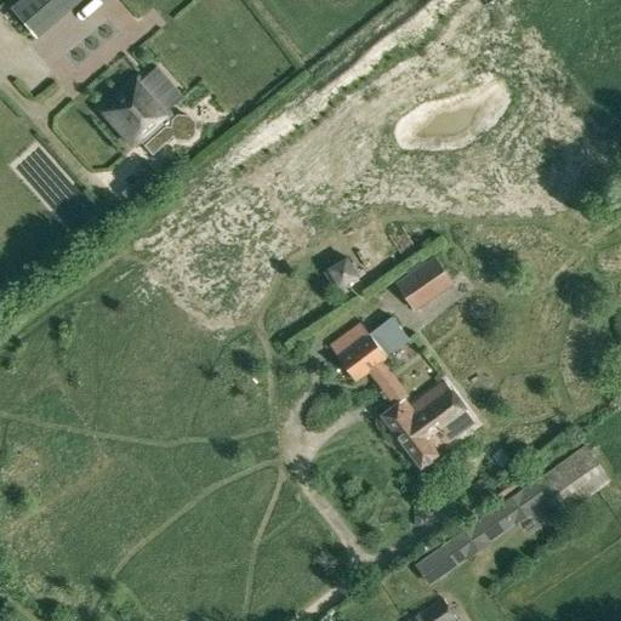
[(50,45),(92,5),(86,0),(49,0),(27,21),(50,45)]
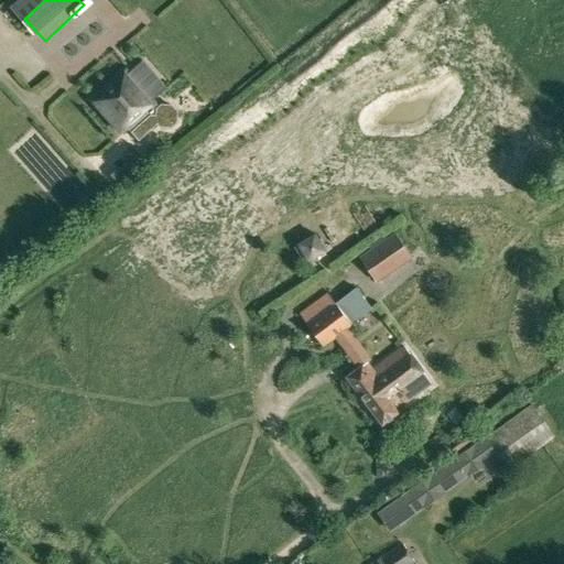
[(127,126),(138,140),(158,123),(160,126),(170,127),(176,121),(176,111),(171,105),(161,104),(159,106),(127,69),(93,98),(120,131),(127,126)]
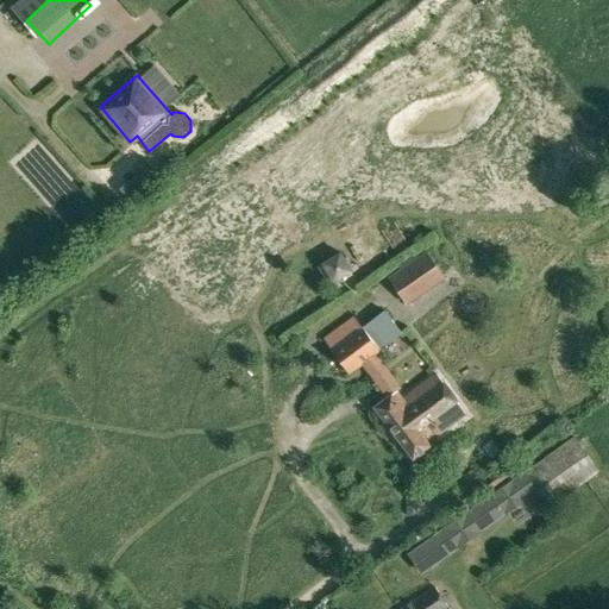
[(140,169),(120,188),(129,198),(149,179),(140,169)]
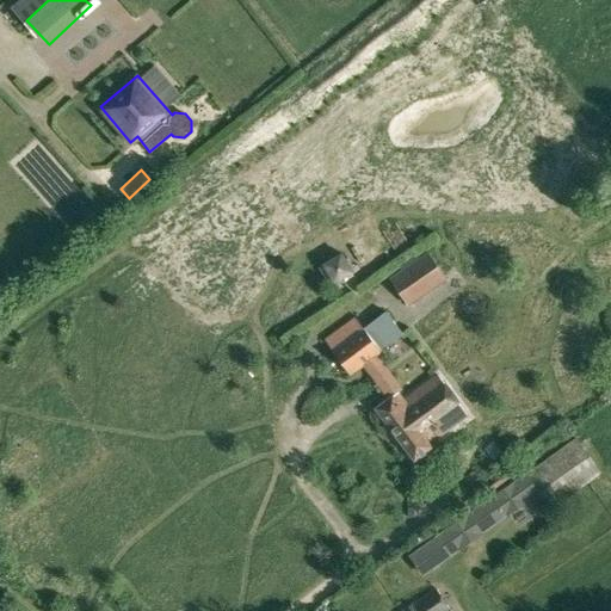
[(321,263),(334,284),(355,271),(341,251),(321,263)]
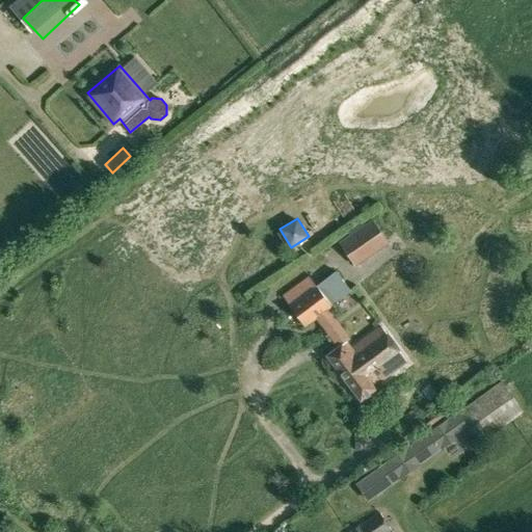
[(338,242),(354,266),(389,243),(371,219),(338,242)]
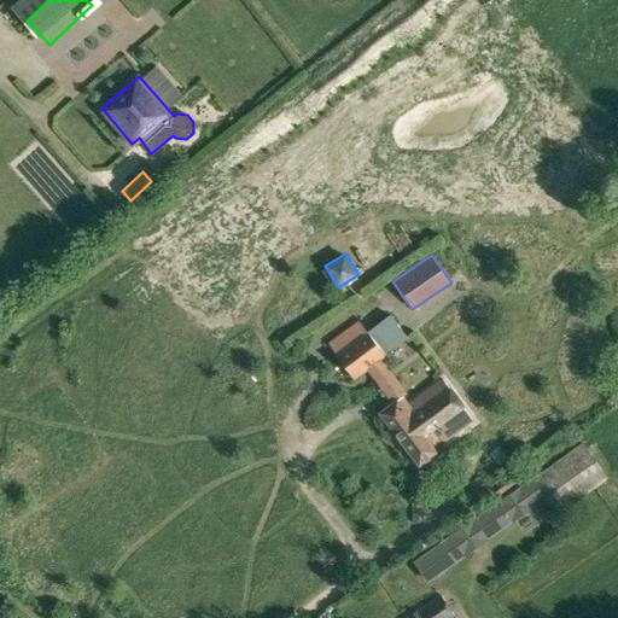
[(355,379),(368,369),(382,359),(386,356),(384,354),(407,337),(390,315),(368,332),(359,320),(328,343),(355,379)]
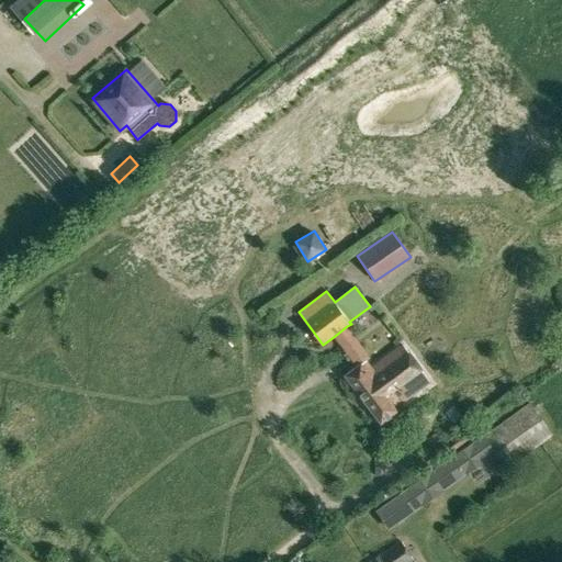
[(347,326),(335,336),(358,366),(346,375),(381,423),(396,411),(394,408),(429,381),(402,344),(371,367),(366,360),(370,357),(347,326)]
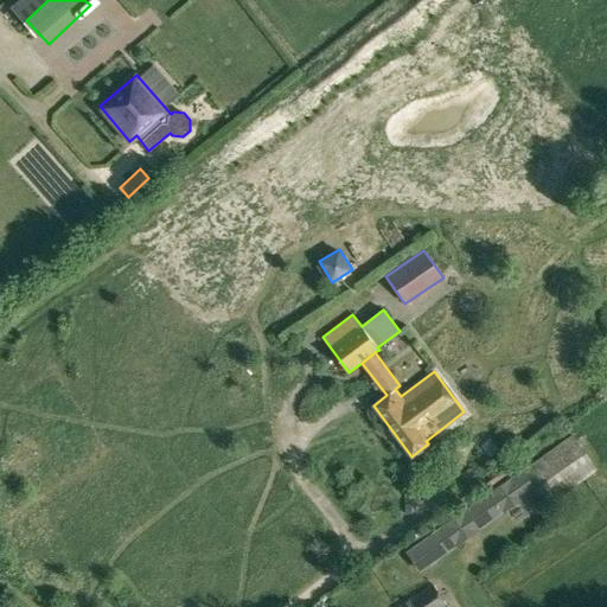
[(572,434),(522,470),(536,490),(547,505),(596,470),(572,434)]
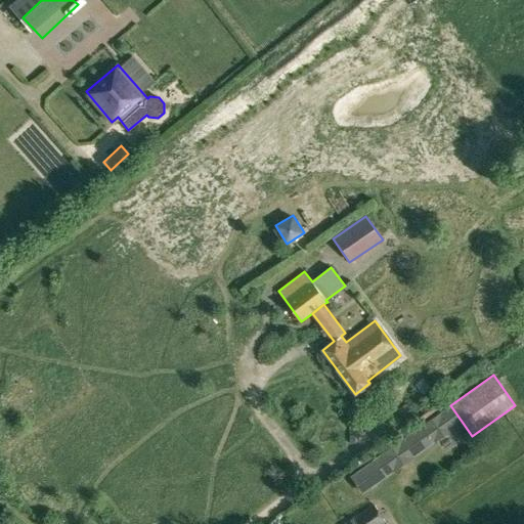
[(389,427),(398,438),(419,421),(404,404),(397,411),(401,416),(389,427)]
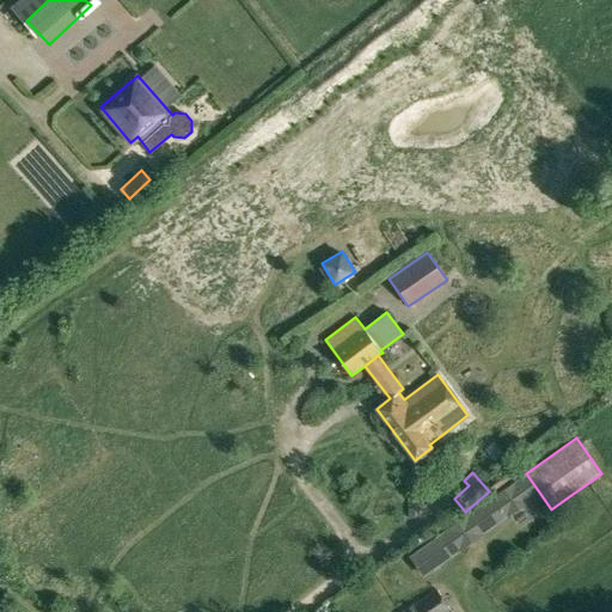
[(530,502),(515,482),(466,515),(481,536),(530,502)]
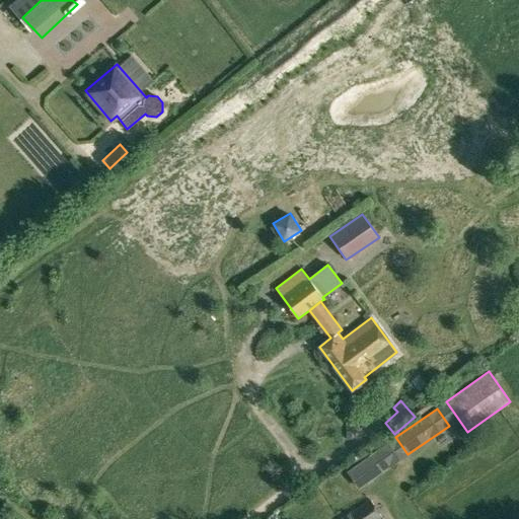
[(369,456),(347,471),(359,489),(381,473),(369,456)]
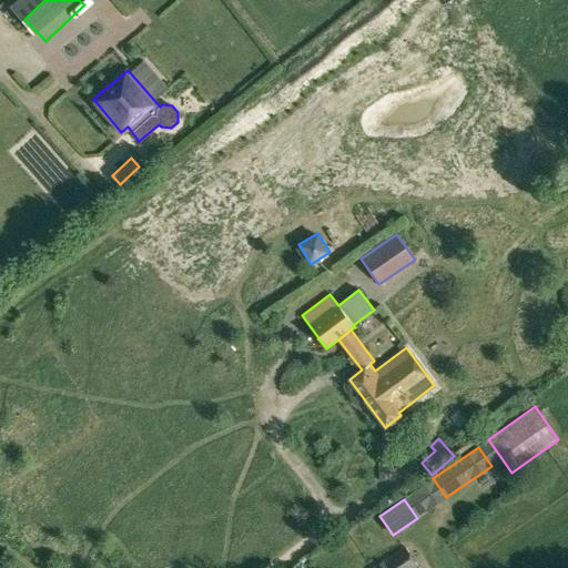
[(372,567),(419,567),(406,547),(372,567)]
